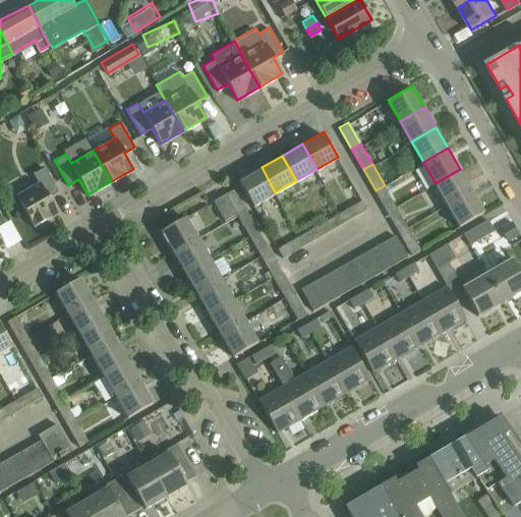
[(15,195),(34,226),(57,213),(48,196),(58,191),(44,166),(33,173),(38,182),(15,195)]
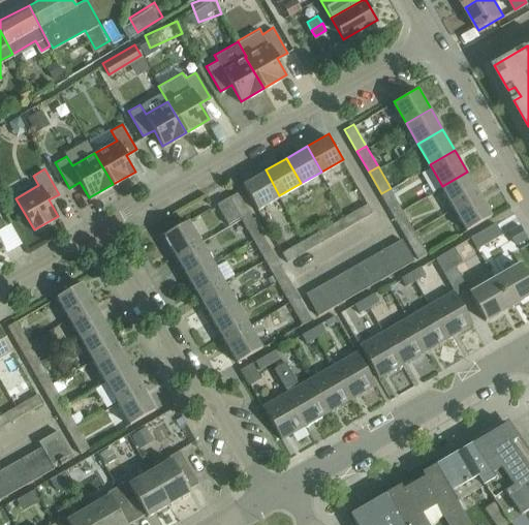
[(279,195),(266,170),(244,182),(258,208),(279,195)]
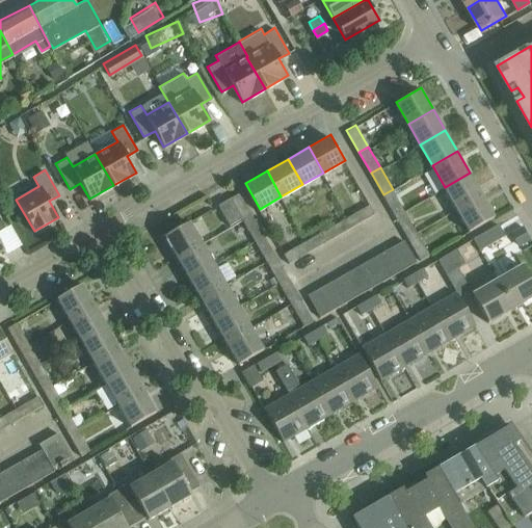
[(445,187),(457,208),(482,193),(470,173),(445,187)]
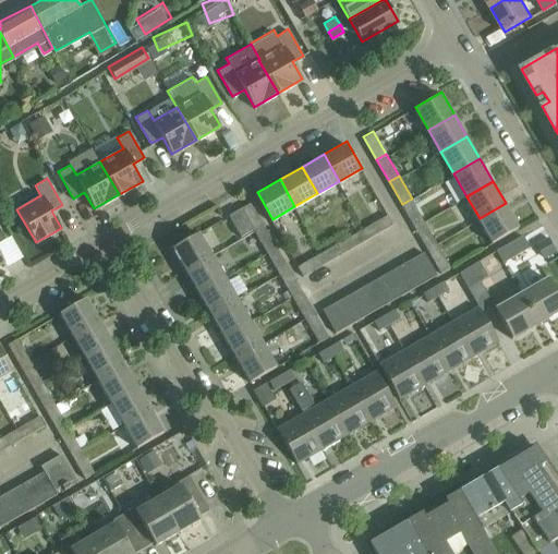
[(412,199),(402,204),(415,227),(425,221),(412,199)]
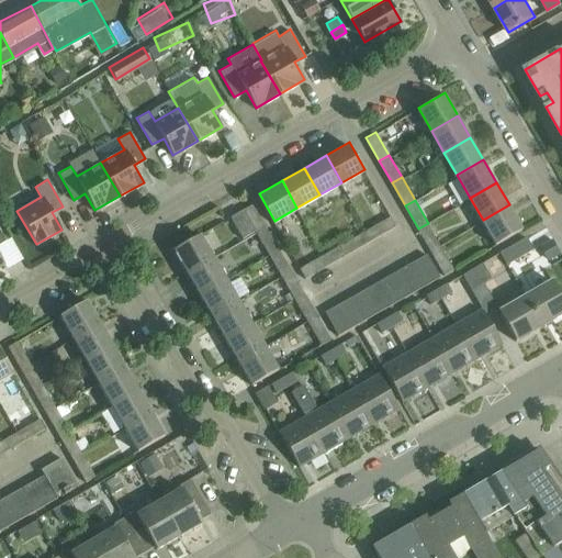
[(257,230),(267,224),(254,202),(229,215),(242,237),(256,229),(257,230)]
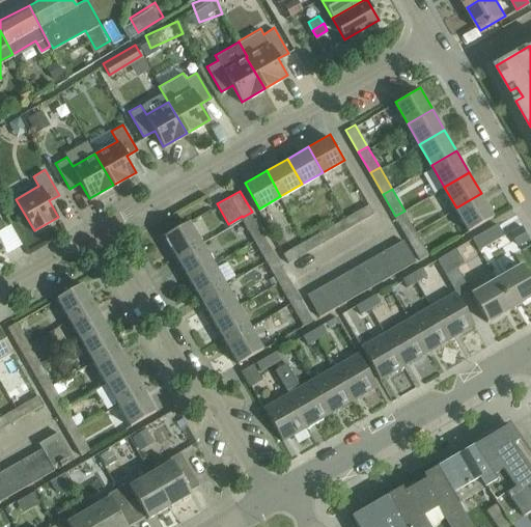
[(481,193),(456,207),(469,228),(494,215),(481,193)]
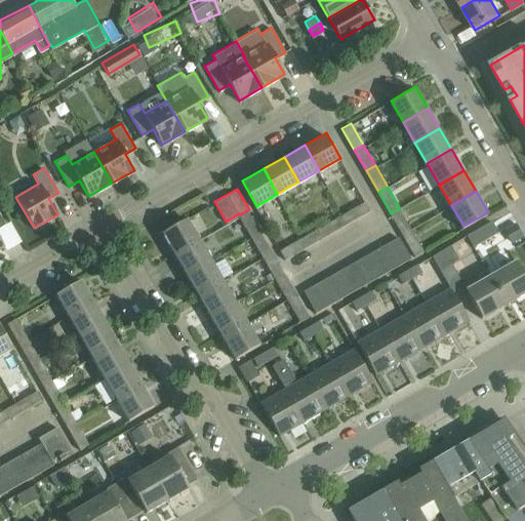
[(344,212),(349,222),(370,209),(365,200),(344,212)]
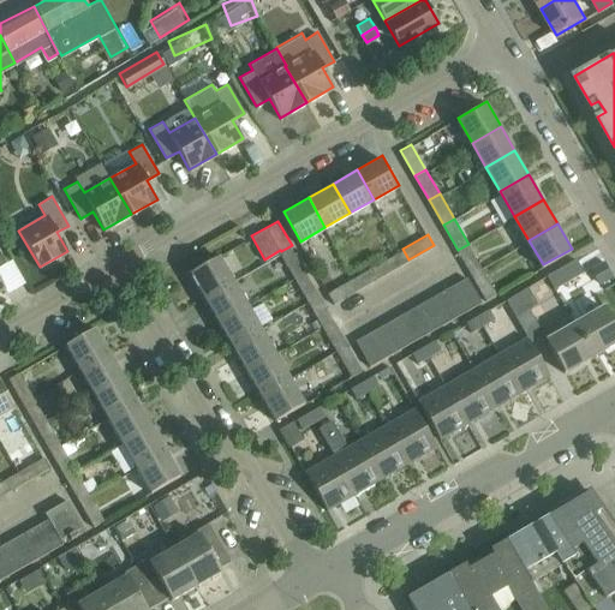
[(469,244),(458,250),(471,273),(482,267),(469,244)]
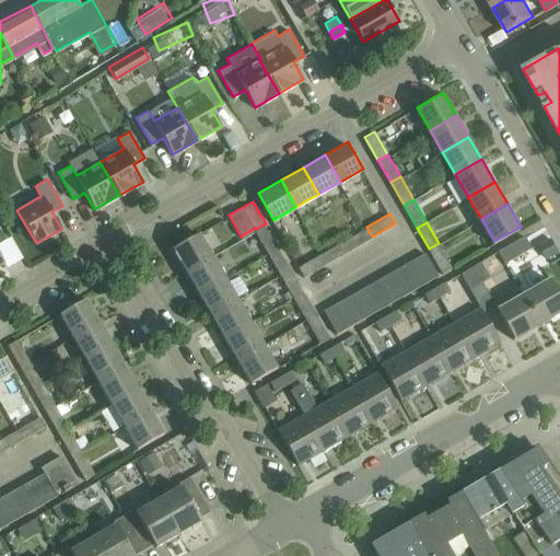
[(268,251),(278,245),(266,223),(256,229),(268,251)]
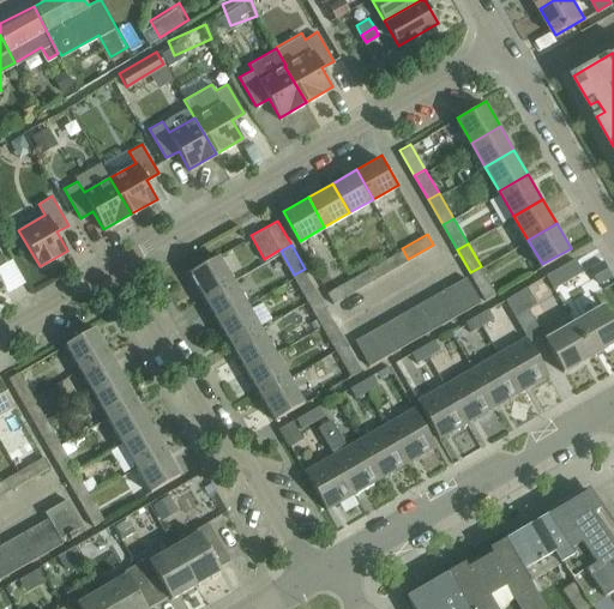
[(383,273),(408,259),(402,248),(377,263),(383,273)]
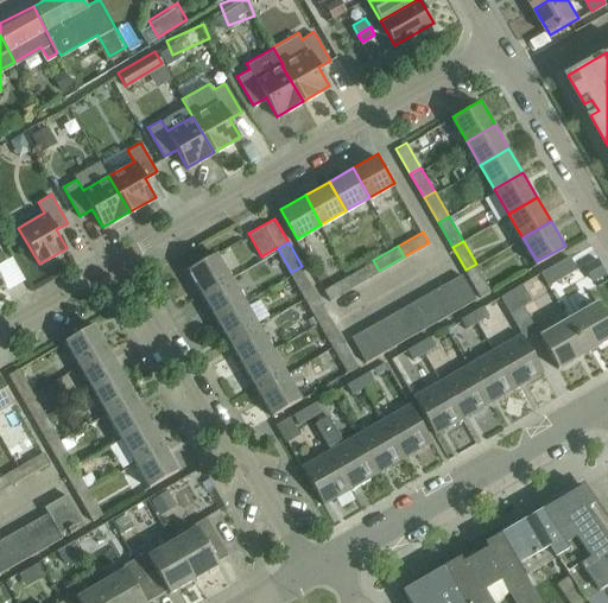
[(188,268),(203,292),(232,275),(217,251),(188,268)]
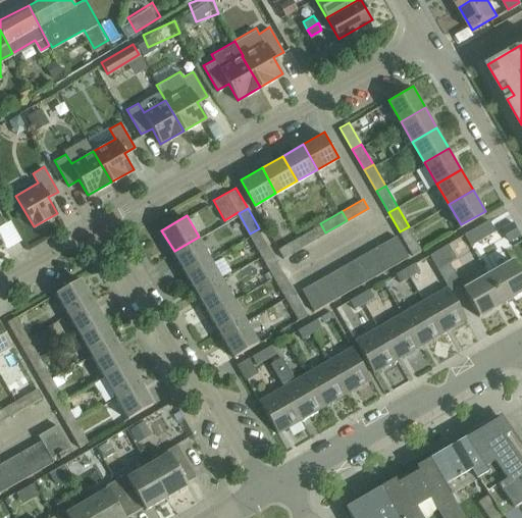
[(464,232),(470,243),(496,228),(488,217),(464,232)]
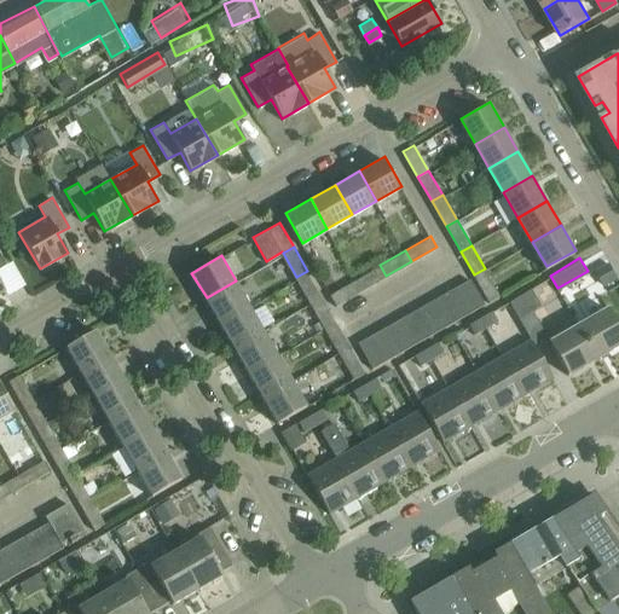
[(356,279),(360,290),(386,276),(380,265),(356,279)]
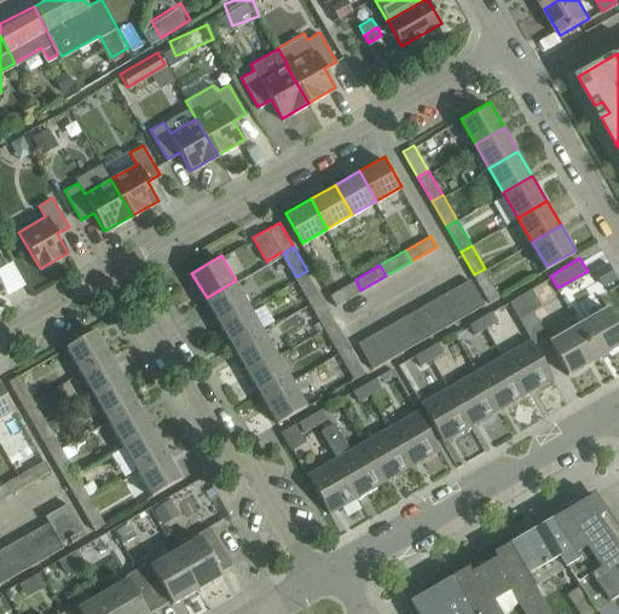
[(485,268),(474,274),(489,300),(499,294),(485,268)]
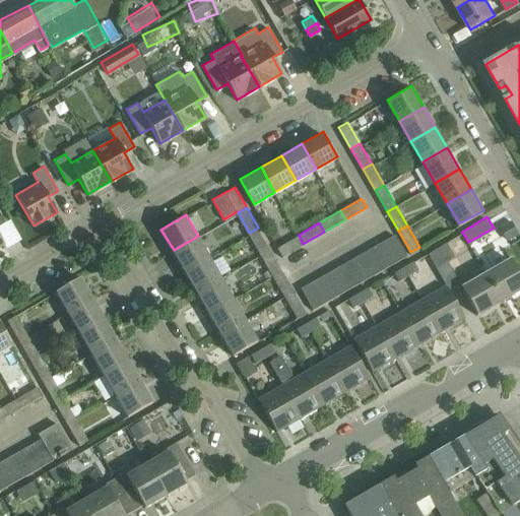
[(261,254),(270,249),(258,228),(249,233),(261,254)]
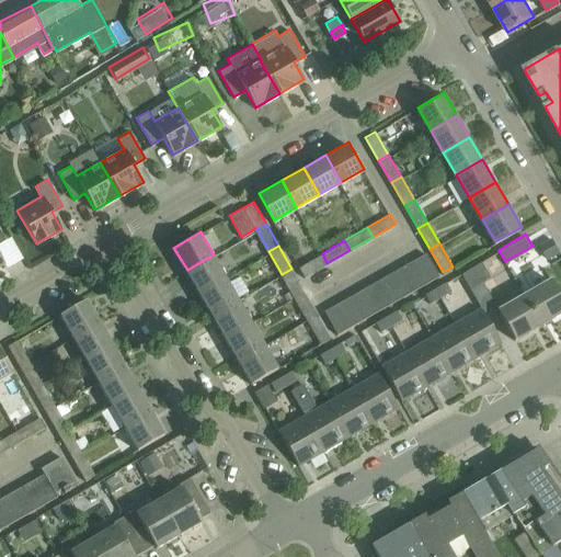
[(428,281),(441,274),(427,251),(416,258),(428,281)]
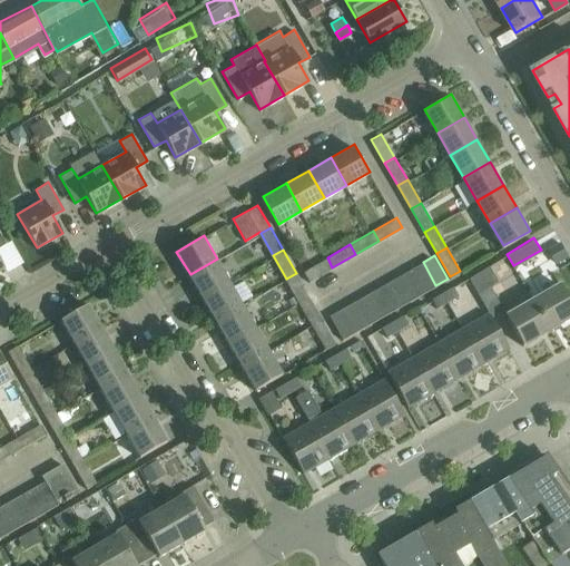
[(311,280),(332,267),(327,257),(305,270),(311,280)]
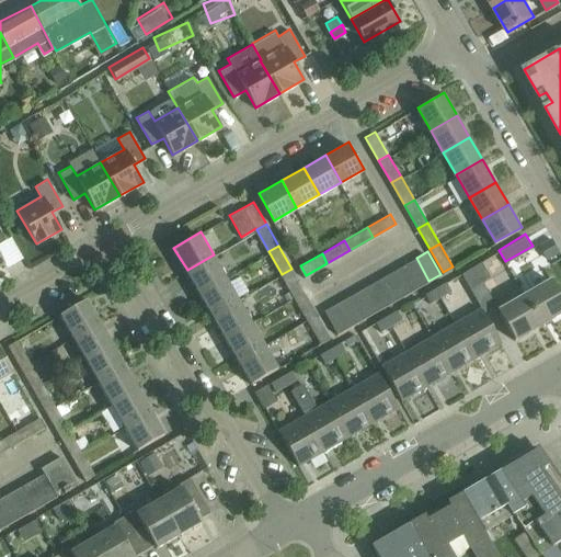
[(187,270),(199,292),(226,276),(214,254),(187,270)]
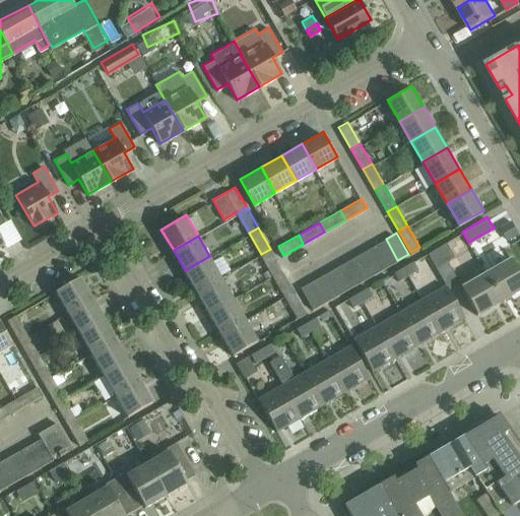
[(387,266),(397,260),(386,239),(375,245),(387,266)]
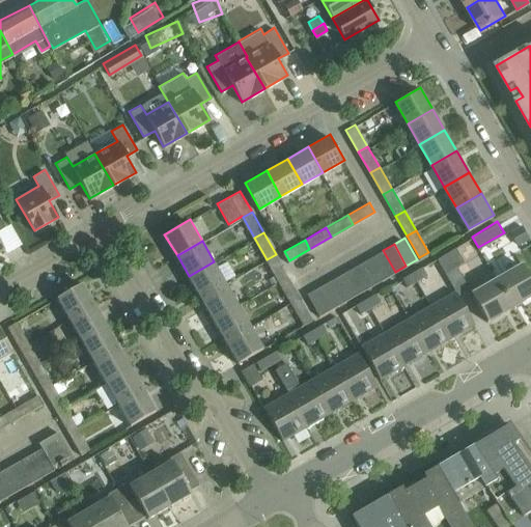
[(437,257),(455,289),(458,294),(470,287),(456,265),(463,261),(454,247),(437,257)]
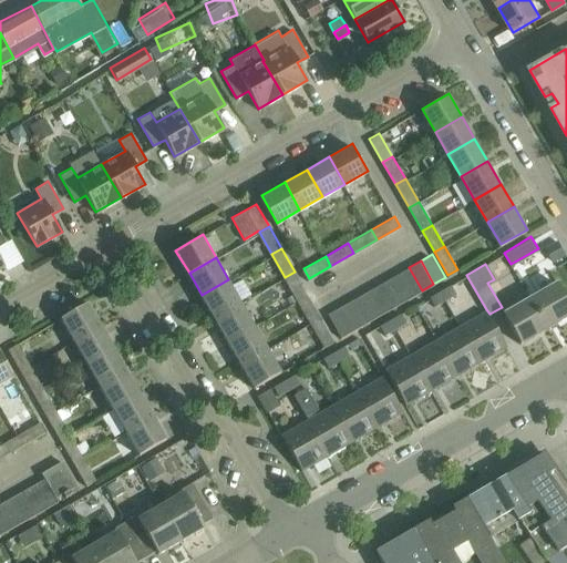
[(411,296),(422,290),(409,267),(398,274),(411,296)]
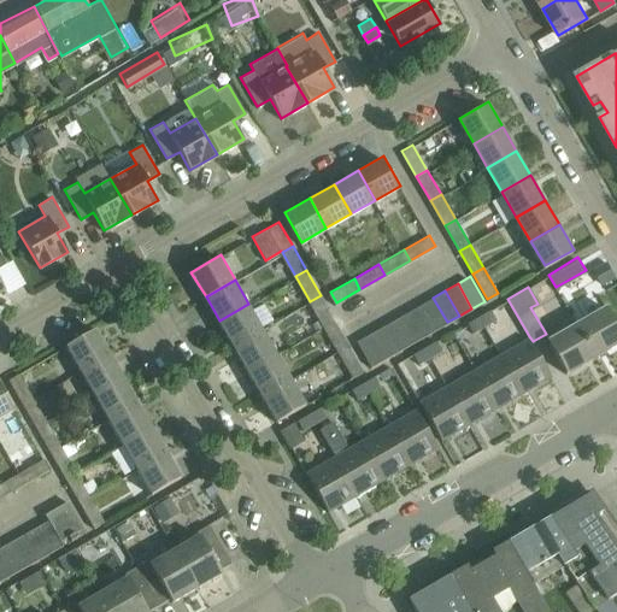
[(324,325),(335,319),(321,295),(310,301),(324,325)]
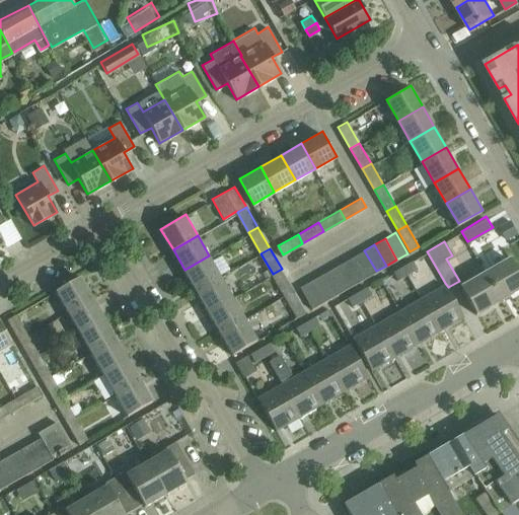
[(365,277),(376,271),(364,250),(354,256),(365,277)]
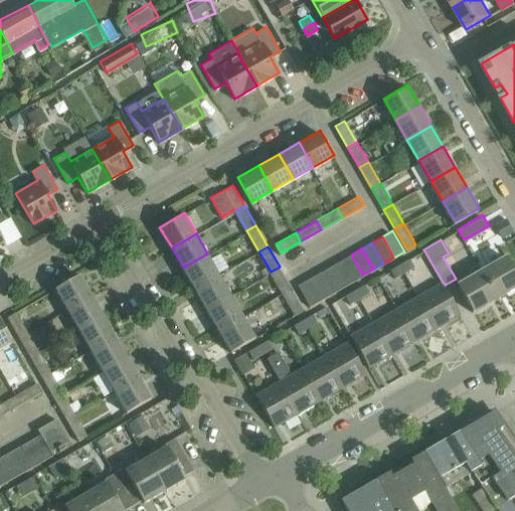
[(183,268),(195,288),(219,274),(207,253),(183,268)]
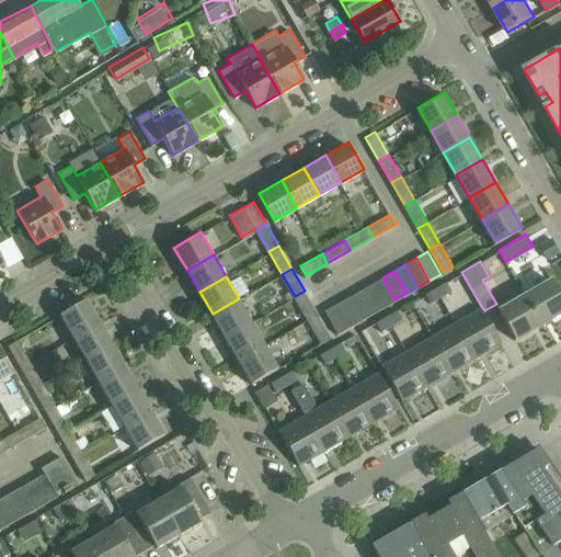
[(395,299),(382,277),(371,284),(384,306),(395,299)]
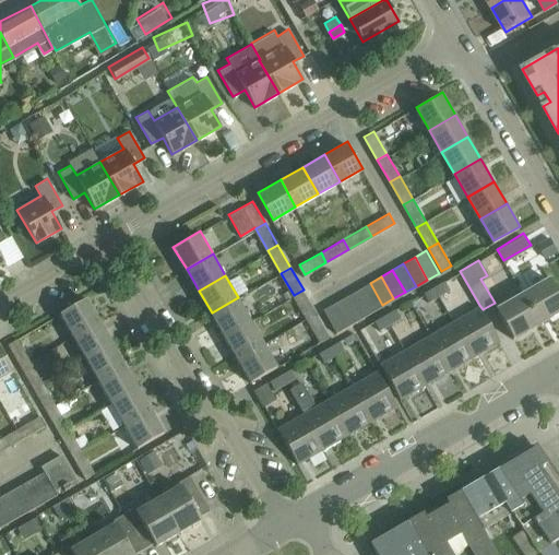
[(558,296),(548,278),(523,292),(539,321),(558,310),(558,296)]
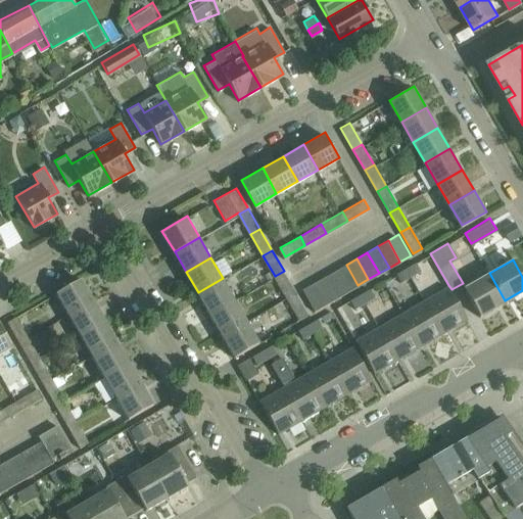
[(415,262),(407,267),(411,275),(420,271),(415,262)]
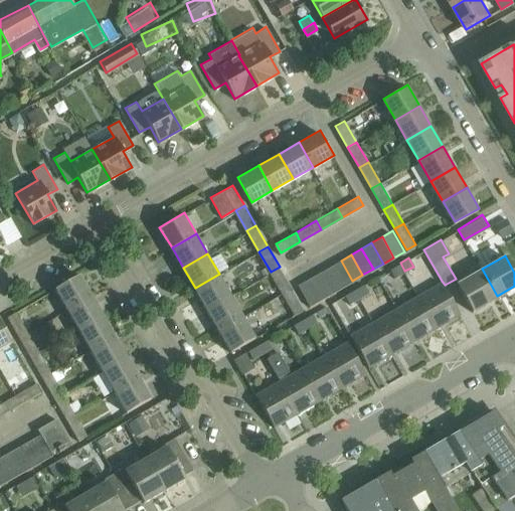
[(342,287),(352,281),(341,261),(330,266),(342,287)]
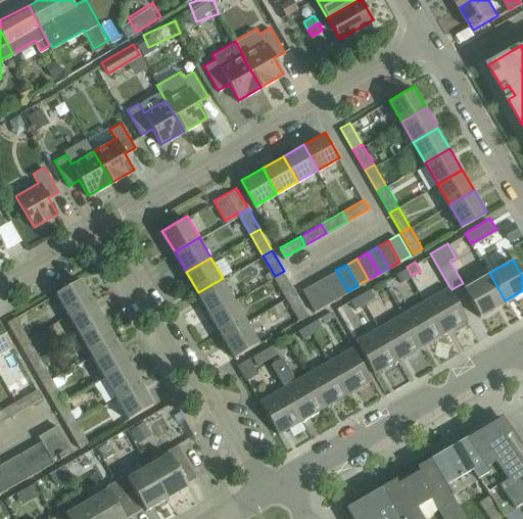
[(411,275),(407,267),(395,273),(400,281),(411,275)]
